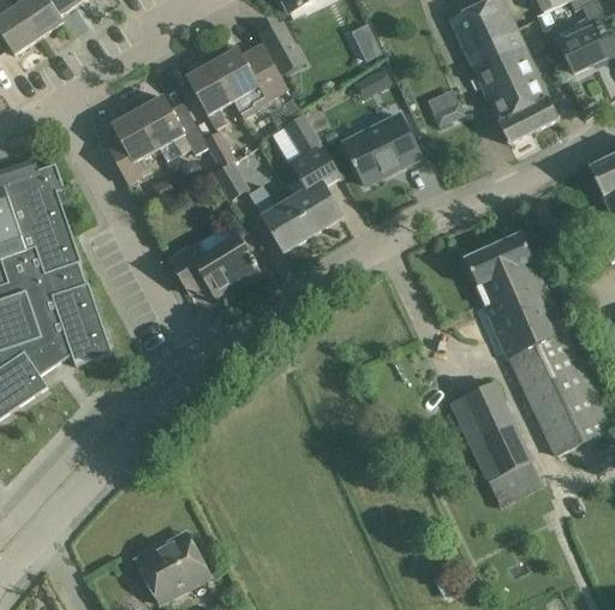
[(24,0),(18,5),(39,36),(63,21),(49,0),(24,0)]
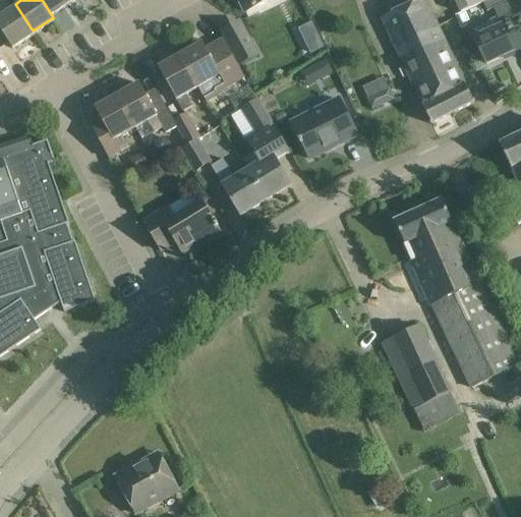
[(42,0),(53,17),(54,17),(51,12),(69,0),(42,0)]
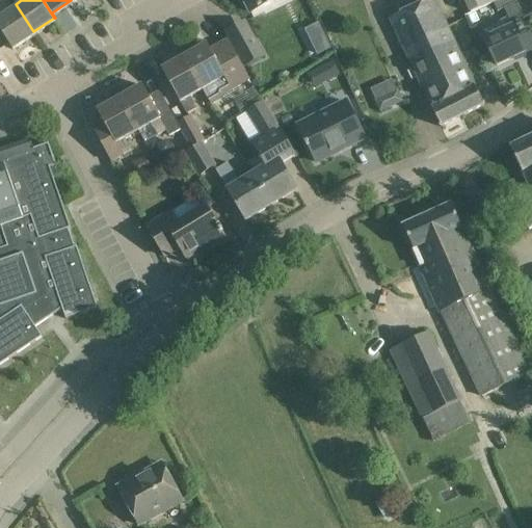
[(244,0),(249,9),(267,0),(244,0)]
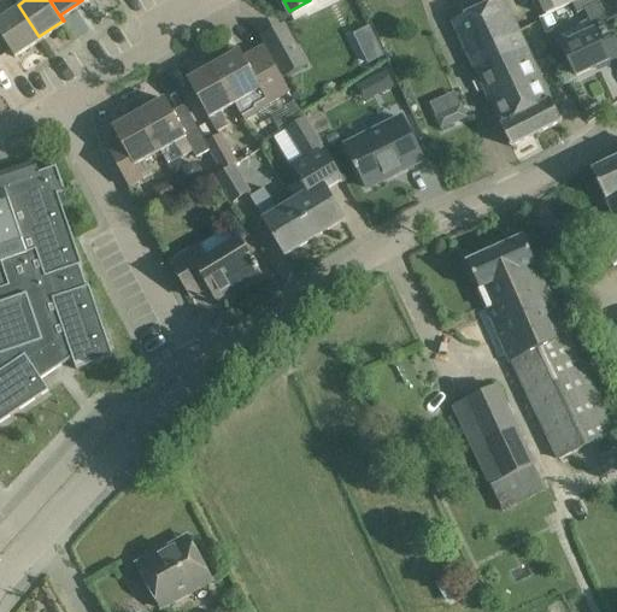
[(500,123),(500,122),(511,142),(534,131),(472,0),(460,0),(447,6),(452,17),(451,18),(500,123)]
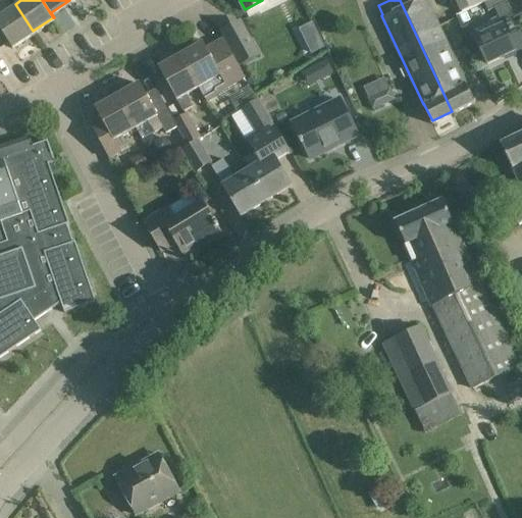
[(400,0),(452,111),(475,99),(467,82),(468,82),(428,0),(415,0),(413,0),(403,4),(401,0),(400,0)]
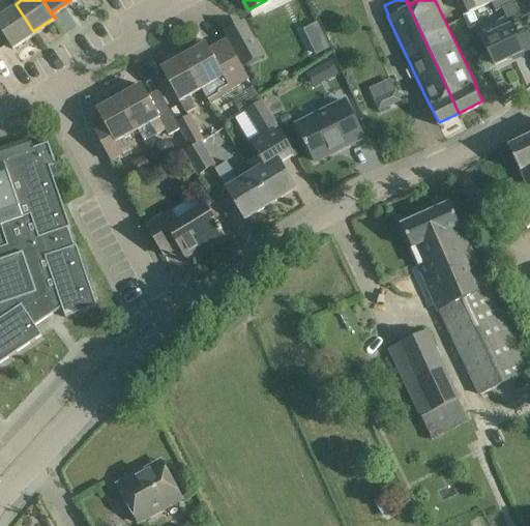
[(463,0),(467,9),(487,0),(492,0),(496,8),(502,5),(506,15),(480,26),(483,33),(480,35),(493,62),(523,48),(520,41),(529,37),(529,36),(529,32),(524,20),(514,0),(463,0)]
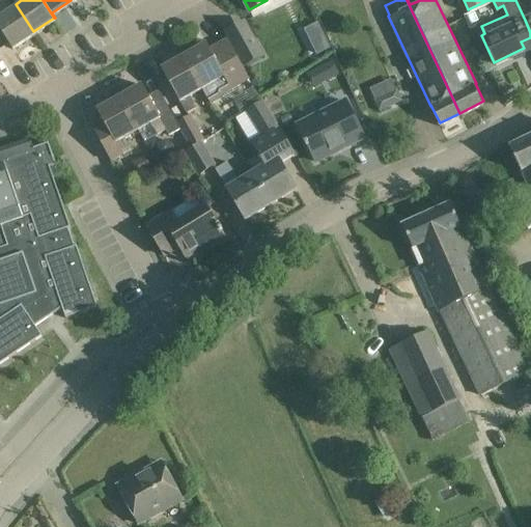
[(33,31),(16,4),(0,14),(0,27),(12,46),(33,31)]
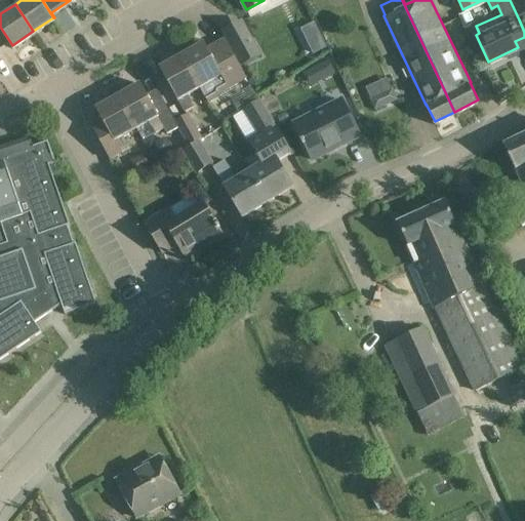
[(242,18),(224,29),(232,45),(241,63),(250,58),(253,65),(264,59),(250,35),(242,18)]
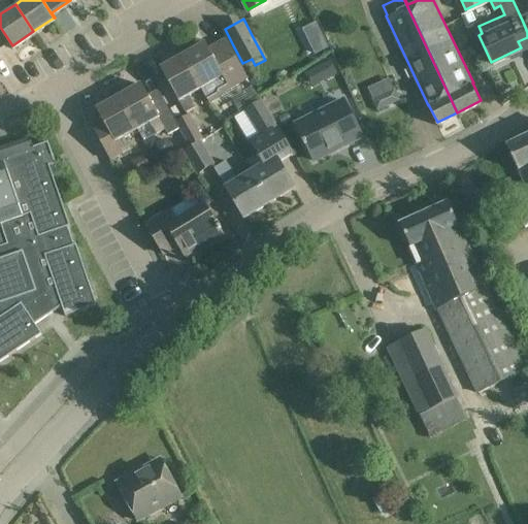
[(184,52),(211,99),(221,94),(223,90),(248,75),(225,35),(207,44),(205,40),(184,52)]
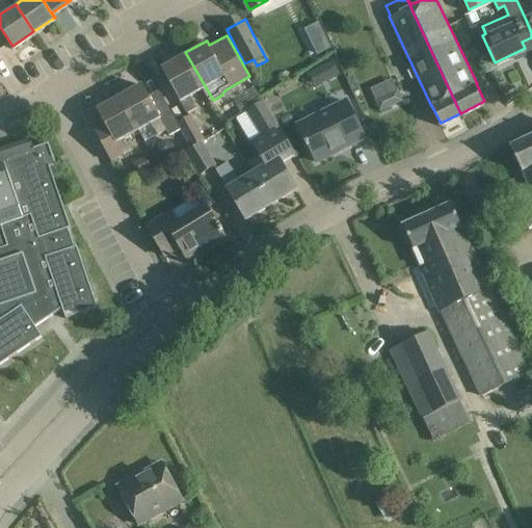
[(189,94),(202,85),(211,102),(213,100),(185,52),(161,66),(186,111),(196,105),(189,94)]
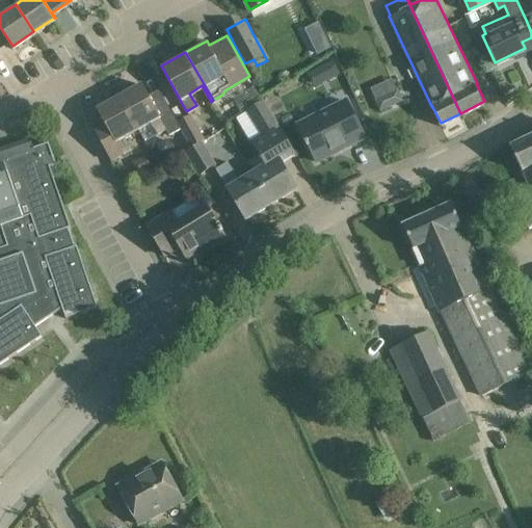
[(327,77),(339,72),(333,58),(320,64),(327,77)]
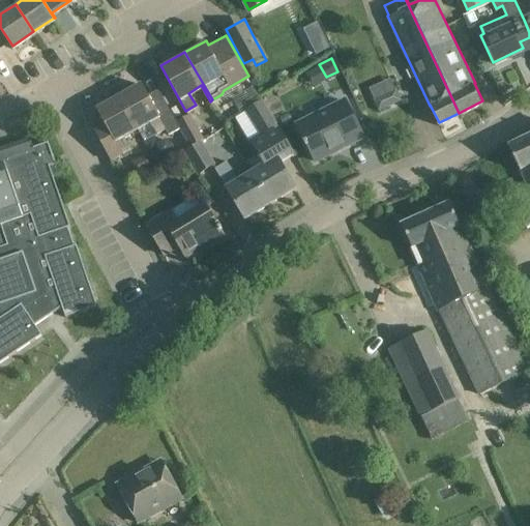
[(120,93),(138,126),(150,119),(157,132),(166,126),(169,133),(179,126),(189,144),(192,143),(178,118),(176,120),(158,87),(148,93),(141,82),(120,93)]
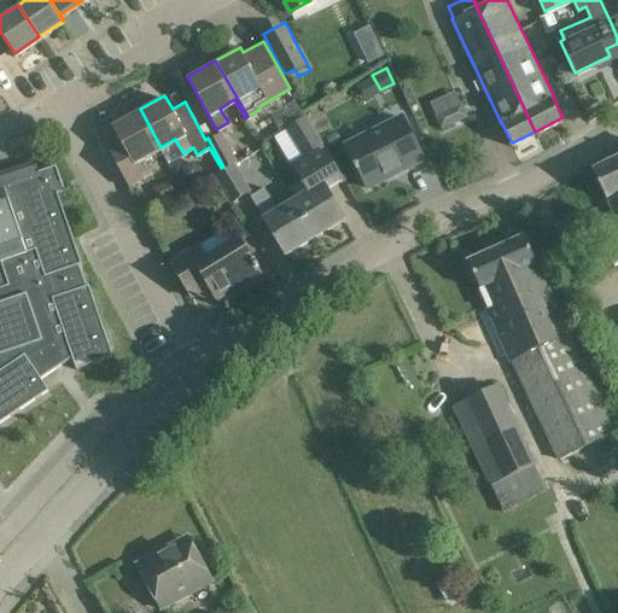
[(161,147),(140,109),(112,124),(121,140),(114,144),(120,155),(114,157),(129,186),(152,173),(144,157),(161,147)]
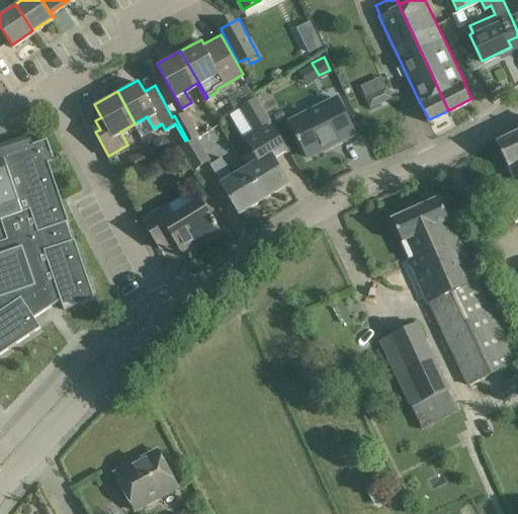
[(245,167),(262,197),(288,181),(274,158),(288,149),(256,95),(239,105),(253,129),(244,135),(258,159),(245,167)]
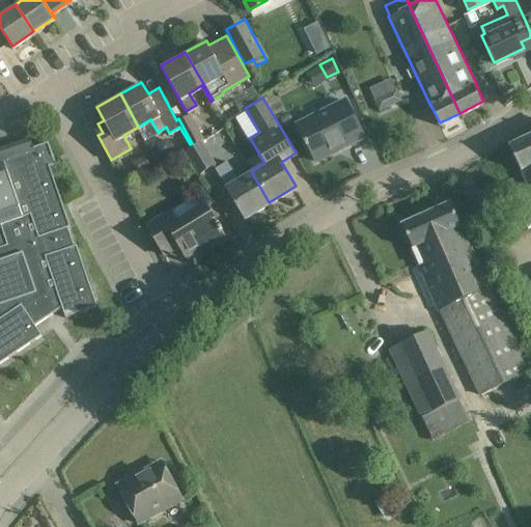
[(345,98),(297,122),(315,159),(364,134),(345,98)]
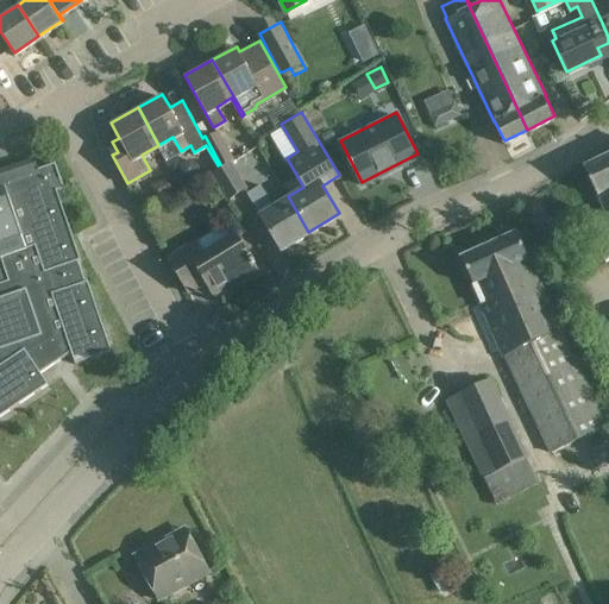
[(205,136),(220,164),(233,157),(218,129),(205,136)]
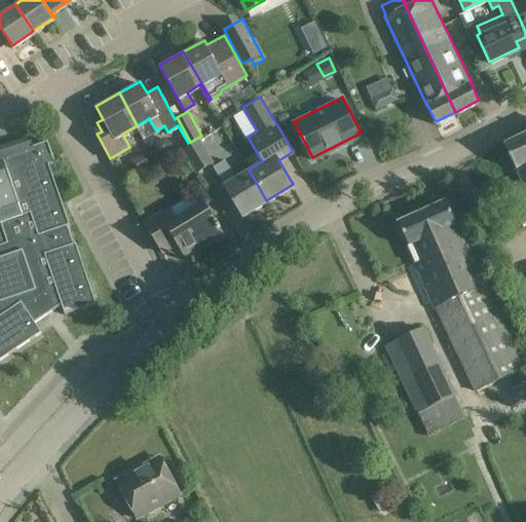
[(525,132),(504,143),(516,166),(525,187),(525,132)]
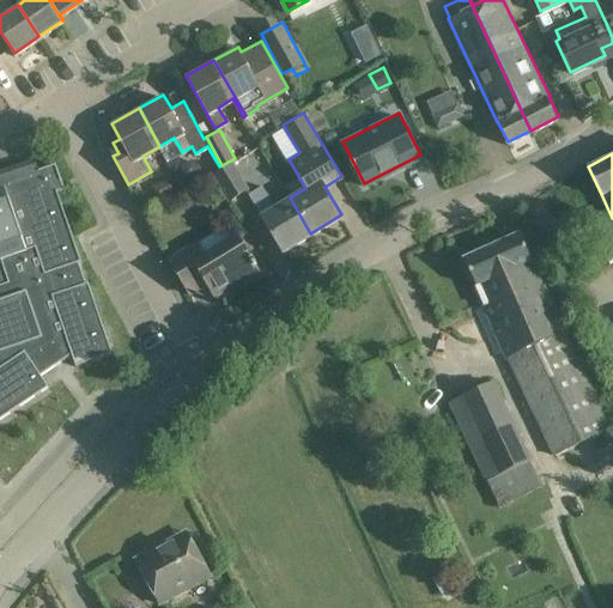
[(38,168),(35,157),(0,169),(0,417),(48,384),(41,372),(71,352),(76,364),(113,351),(89,281),(85,281),(78,260),(82,260),(65,211),(58,189),(64,187),(55,163),(38,168)]
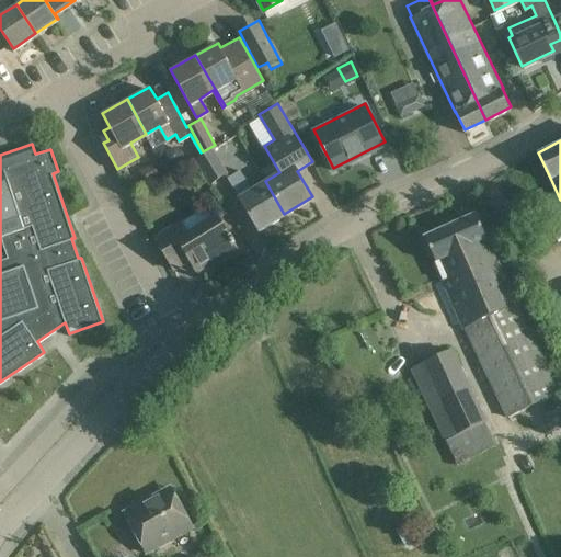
[(215,145),(203,151),(201,152),(202,155),(195,158),(209,182),(227,172),(213,147),(215,145)]
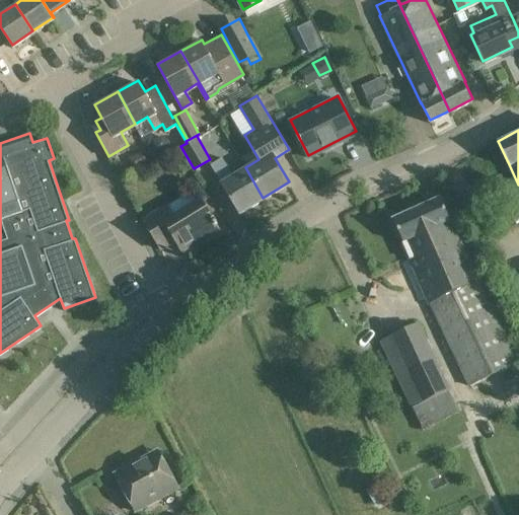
[(263,198),(245,167),(234,174),(222,155),(210,162),(240,211),(263,198)]
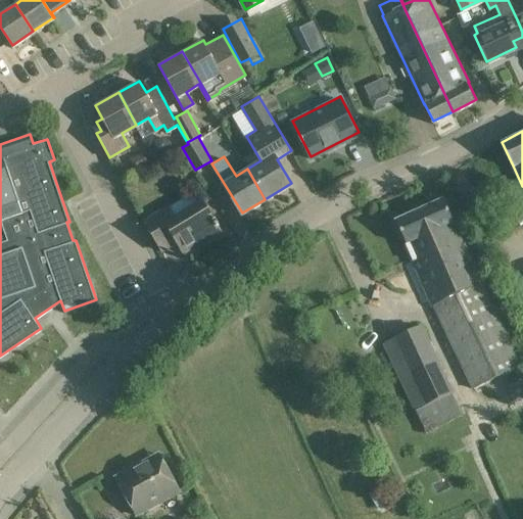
[(395,219),(406,241),(403,242),(431,304),(432,304),(472,387),(522,363),(482,281),(483,281),(456,219),(454,220),(443,197),(395,219)]
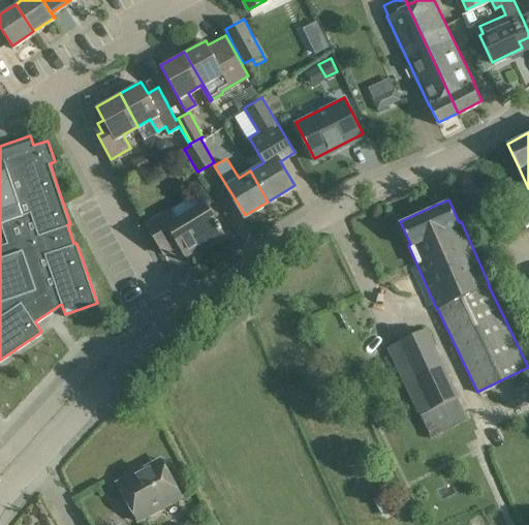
[(160,213),(159,211),(144,221),(163,254),(179,244),(185,254),(223,230),(206,201),(178,218),(170,207),(160,213)]
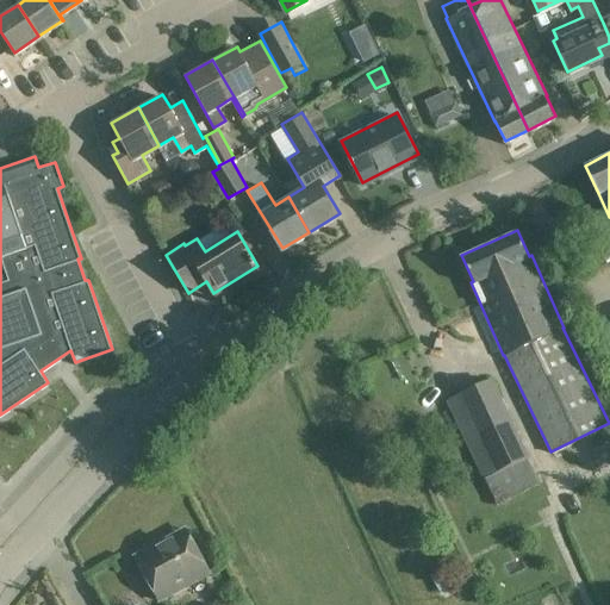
[(492,376),(447,399),(483,476),(484,475),(497,503),(540,482),(527,455),(529,455),(492,376)]
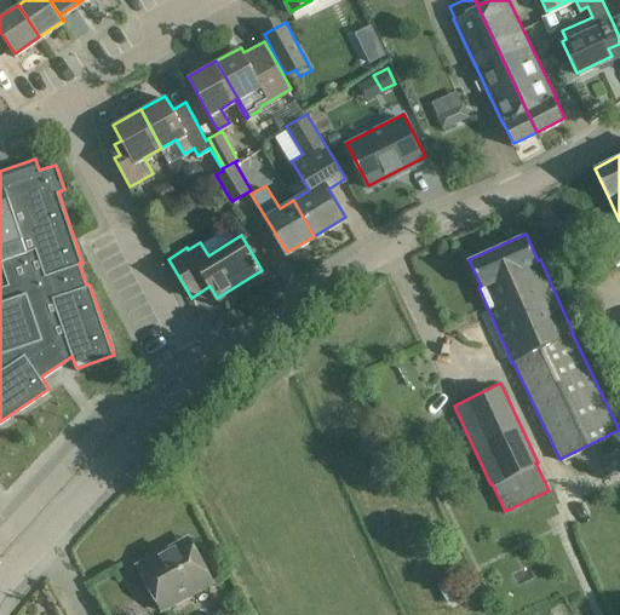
[(188,534),(137,562),(162,608),(212,580),(188,534)]
